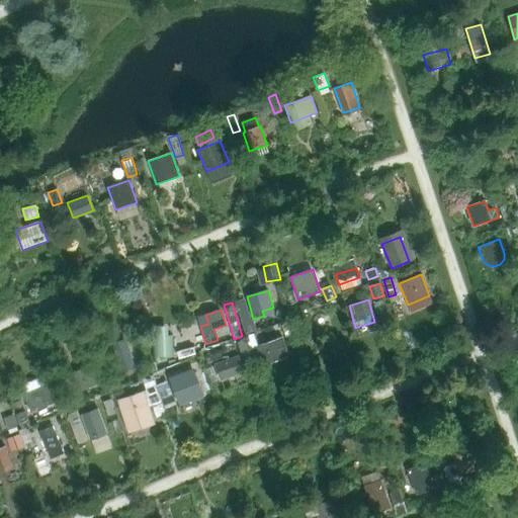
[(256,330),(253,320),(243,323),(246,333),(256,330)]
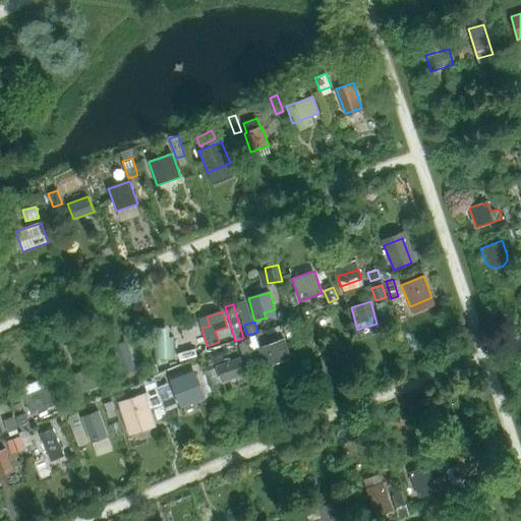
[(297,336),(293,324),(284,327),(288,339),(297,336)]
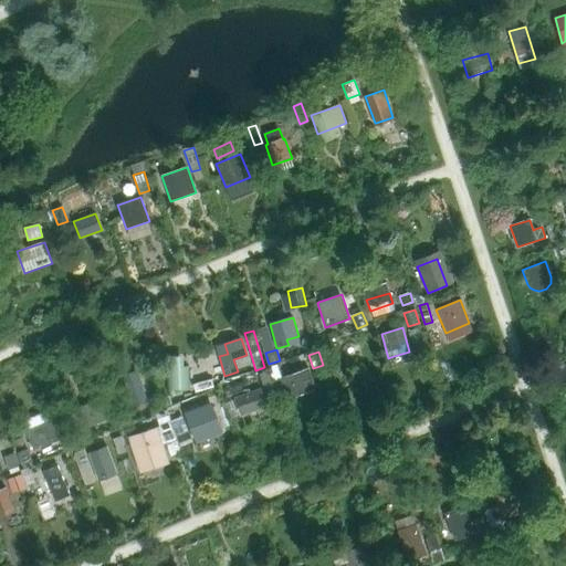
[(167,367),(167,389),(187,389),(187,367),(167,367)]
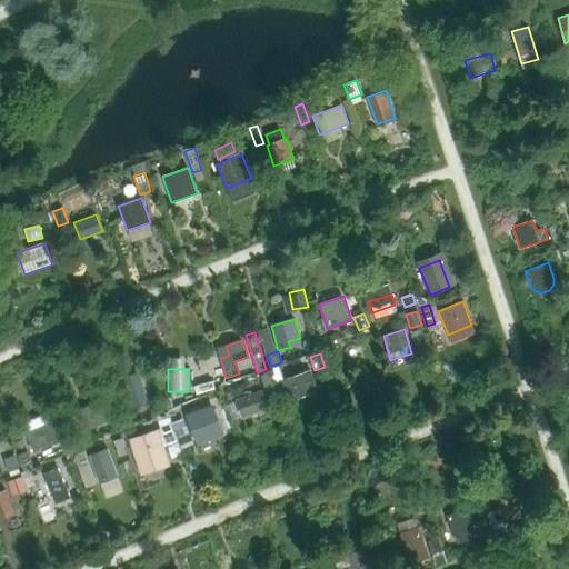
[(310,370),(279,381),(287,401),(318,391),(310,370)]
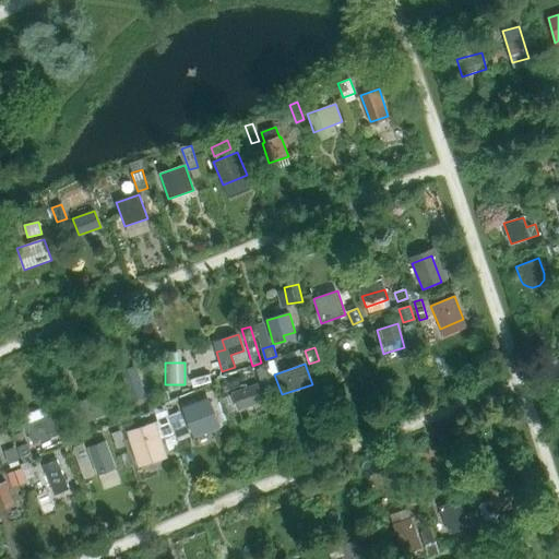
[(131,402),(146,396),(135,366),(113,373),(117,388),(126,384),(131,402)]
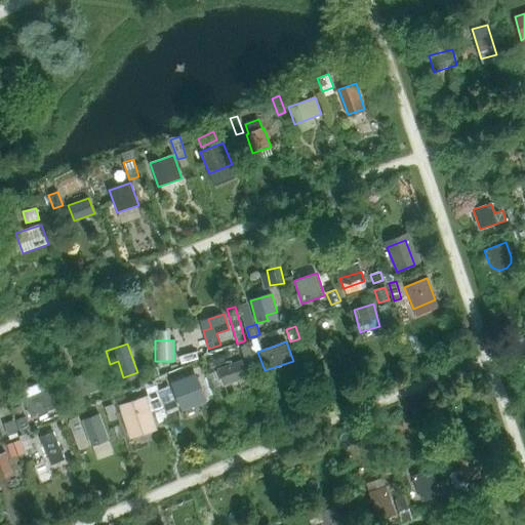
[(76,359),(68,362),(73,376),(82,373),(76,359)]
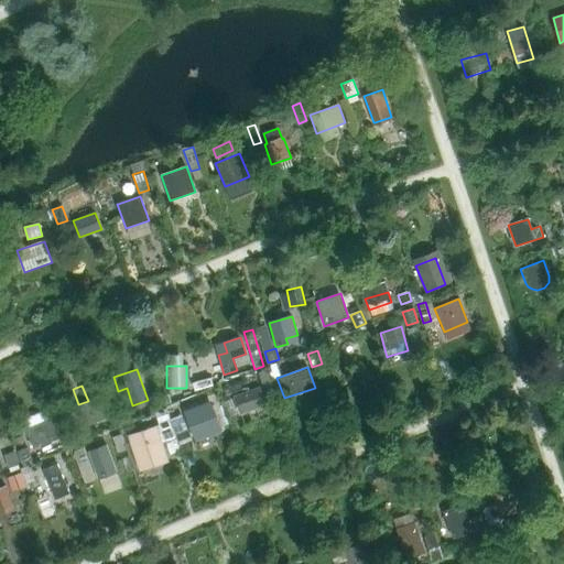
[(259,388),(235,396),(240,413),(266,405),(259,388)]
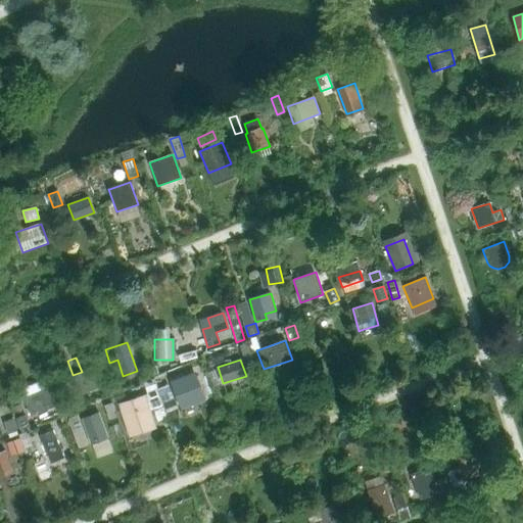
[(93,372),(72,380),(78,395),(99,387),(93,372)]
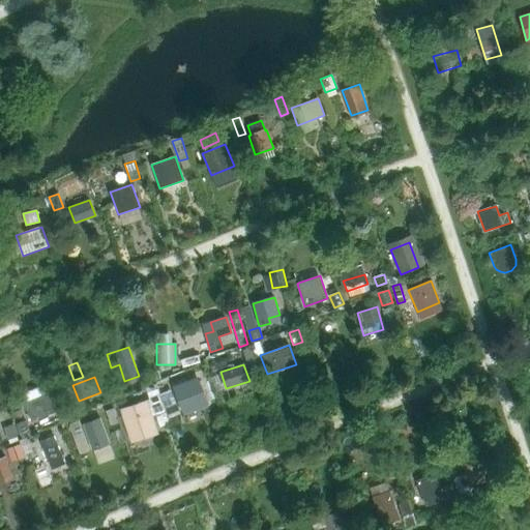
[(196,378),(174,387),(183,412),(206,403),(196,378)]
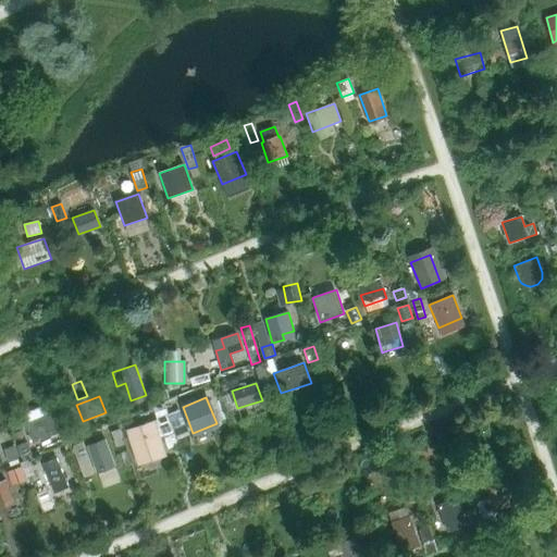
[(123,404),(115,407),(119,416),(127,412),(123,404)]
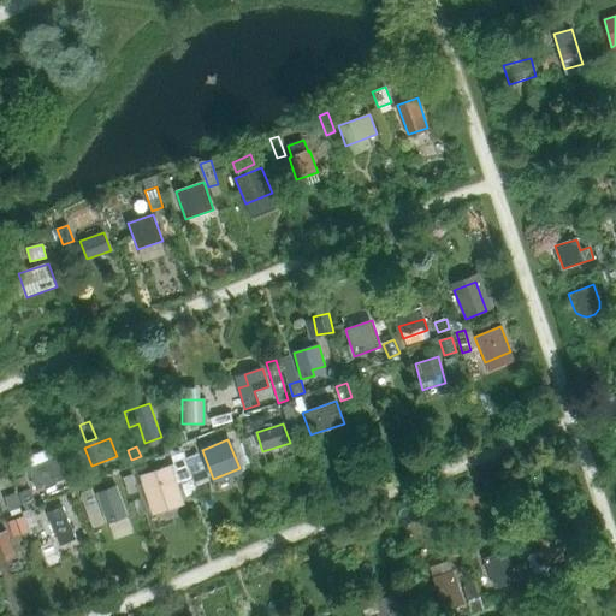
[(35,467),(28,469),(37,491),(39,490),(66,479),(58,457),(35,467)]
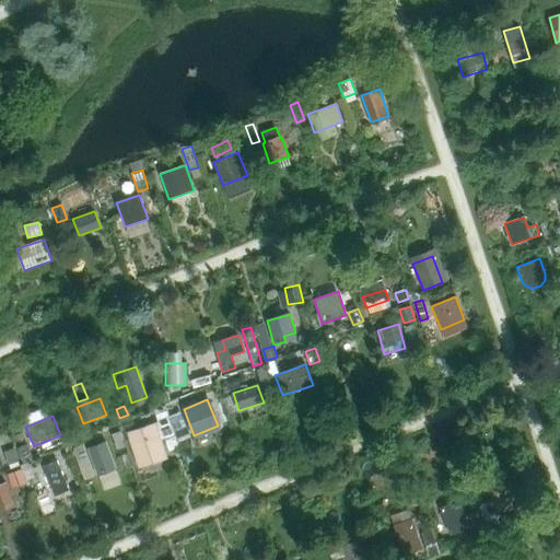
[(155,423),(127,432),(135,455),(163,445),(155,423)]
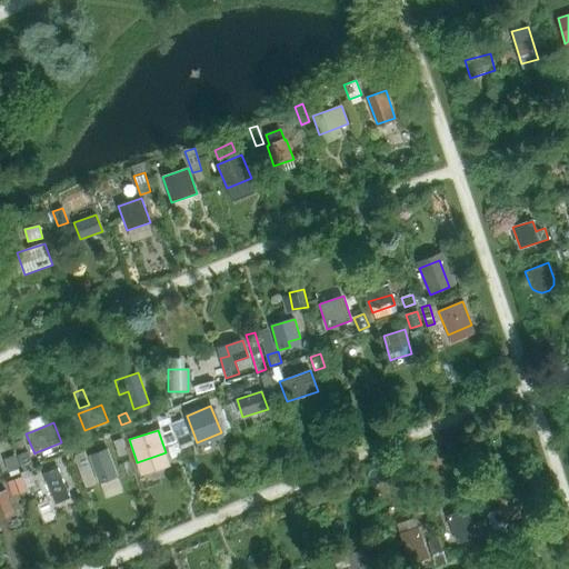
[(128,455),(122,439),(115,441),(119,457),(128,455)]
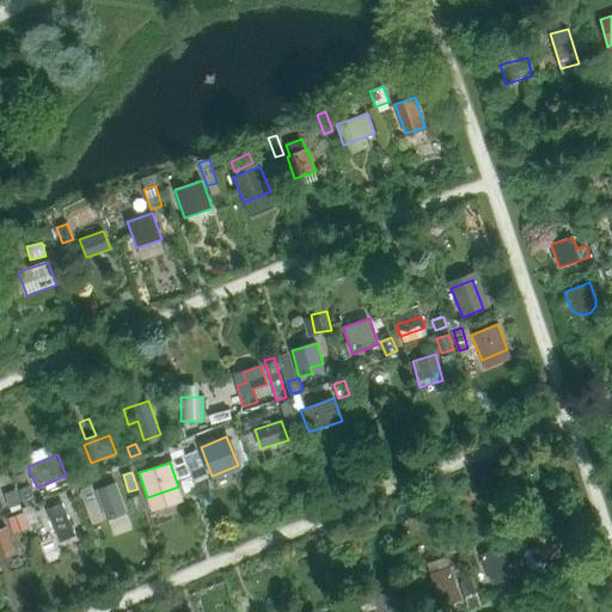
[(98,489),(97,490),(106,519),(127,513),(116,483),(98,489)]
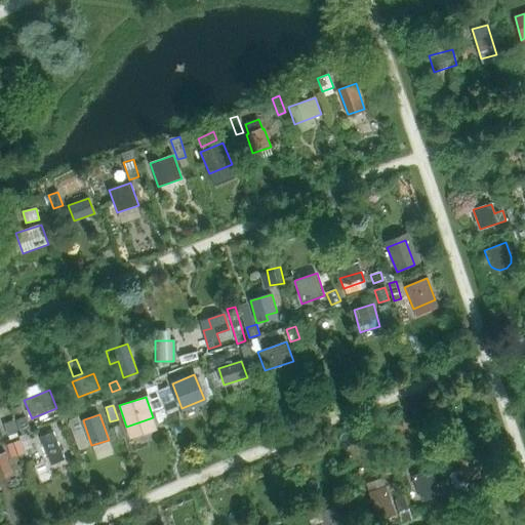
[(30,428),(26,416),(16,420),(22,431),(30,428)]
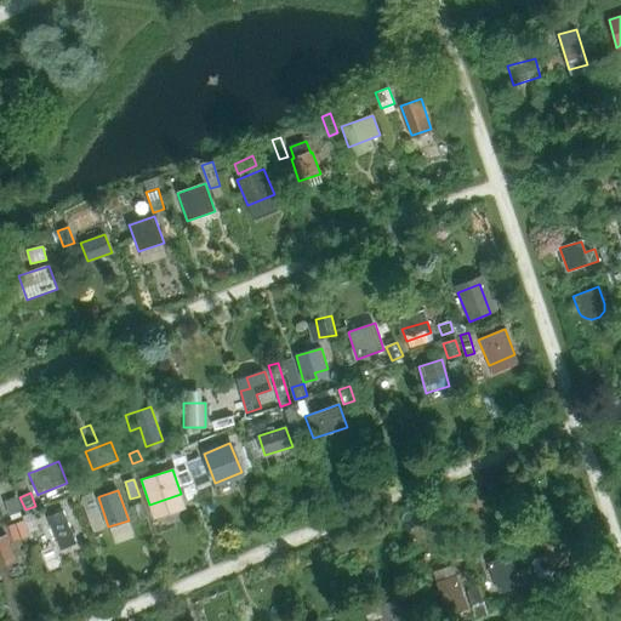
[(83,499),(89,517),(101,513),(93,495),(83,499)]
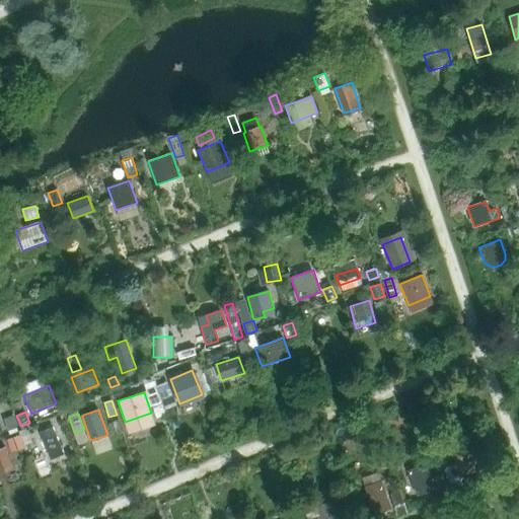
[(17,428),(13,416),(3,419),(7,431),(17,428)]
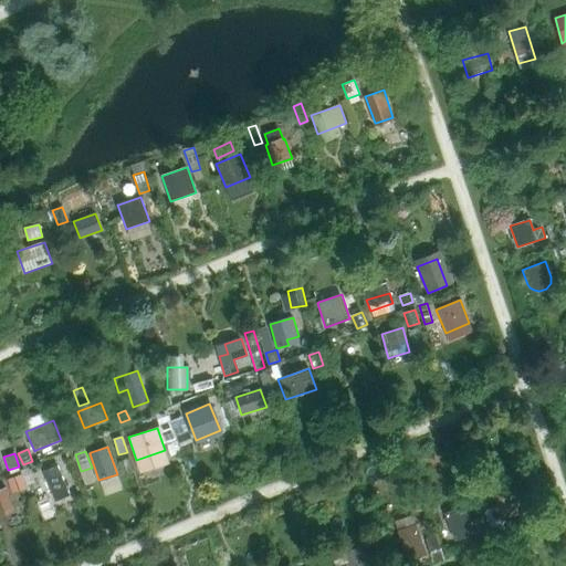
[(44,470),(43,471),(55,501),(70,495),(58,465),(44,470)]
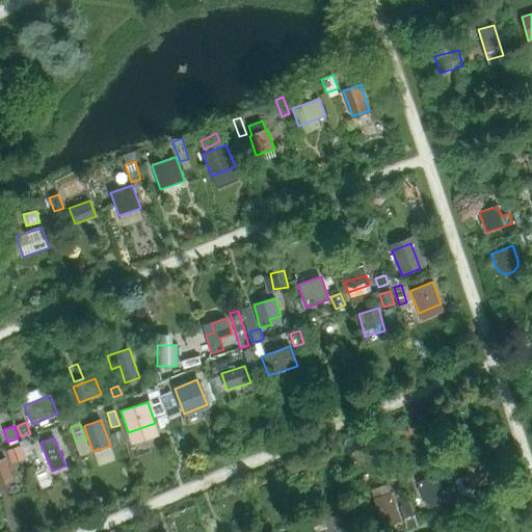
[(34,458),(28,440),(20,443),(27,461),(34,458)]
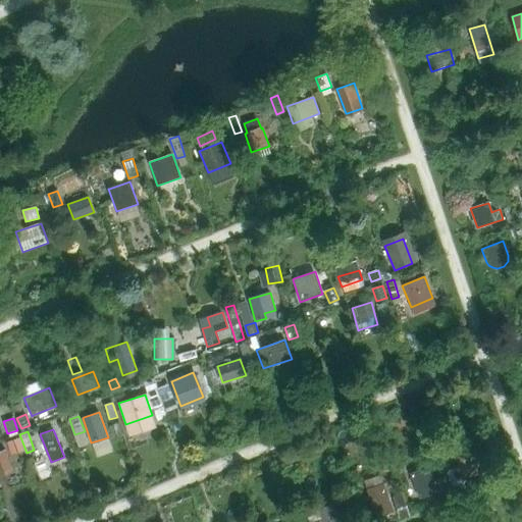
[(23,449),(19,437),(7,442),(11,454),(23,449)]
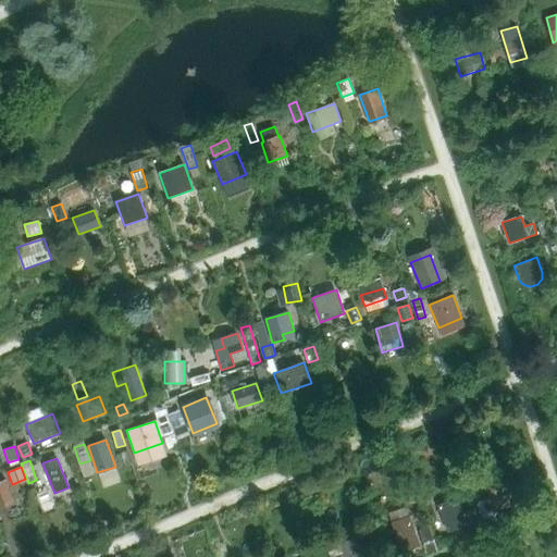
[(0,506),(14,502),(5,480),(0,482),(0,506)]
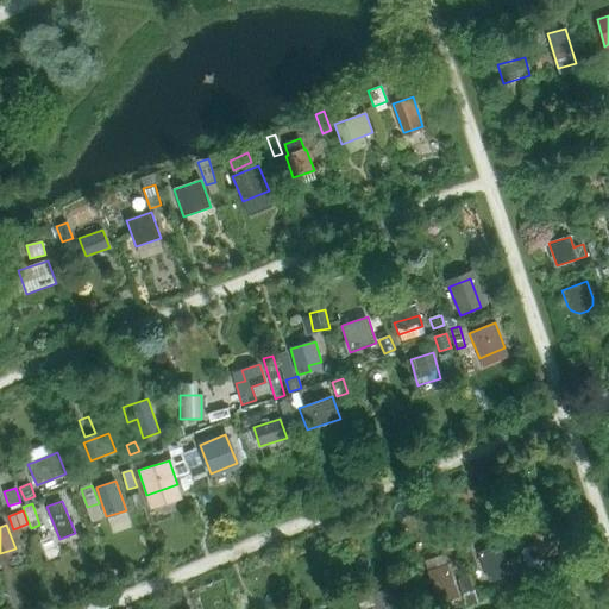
[(537,545),(521,550),(529,573),(546,567),(542,558),(562,552),(552,525),(532,533),(537,545)]
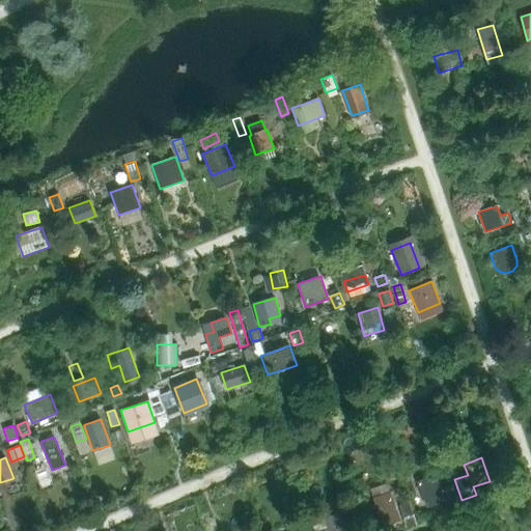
[(436,474),(417,481),(427,507),(445,501),(436,474)]
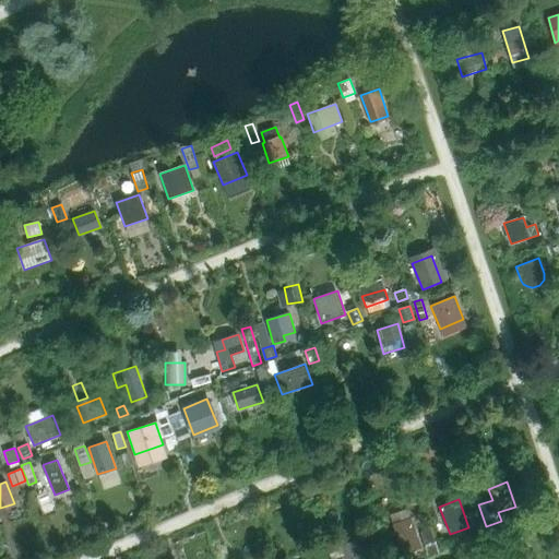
[(483,526),(479,516),(471,519),(475,530),(483,526)]
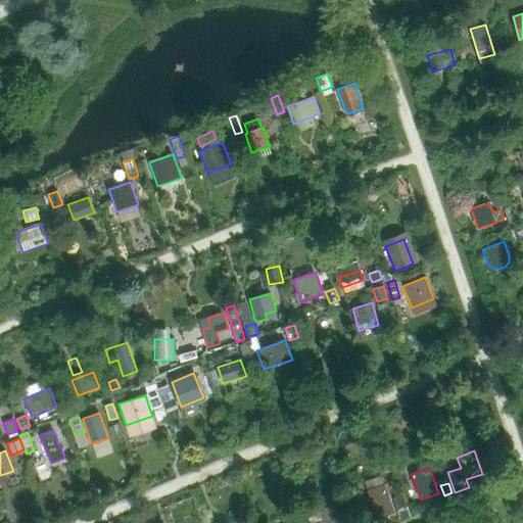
[(384,484),(368,490),(377,518),(393,513),(384,484)]
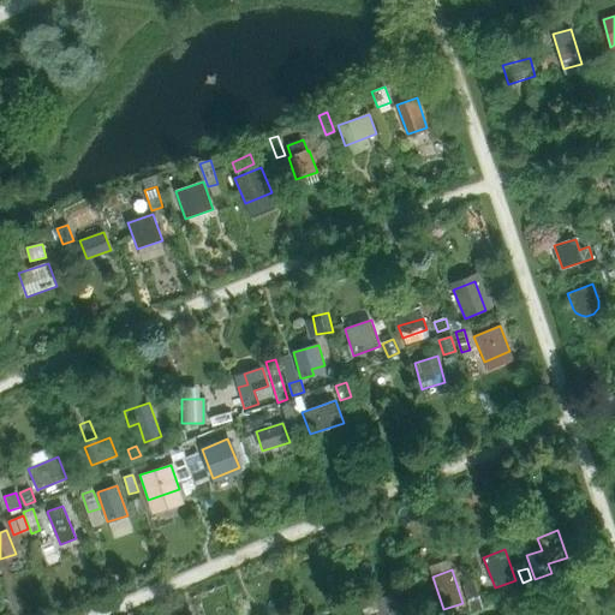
[(473,581),(463,585),(470,608),(481,604),(473,581)]
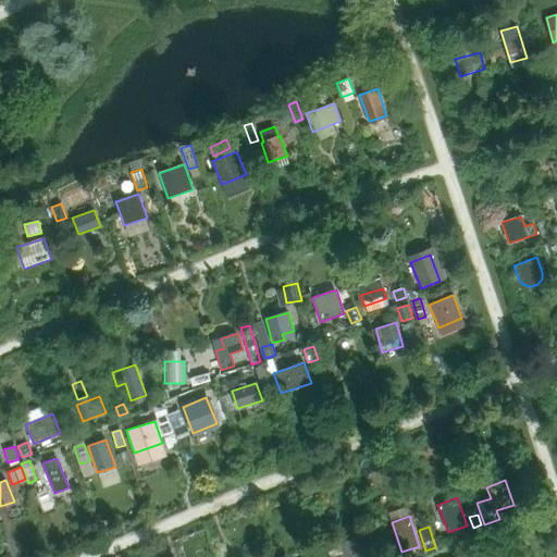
[(359,556),(354,539),(339,544),(344,556),(366,556),(366,555),(359,556)]
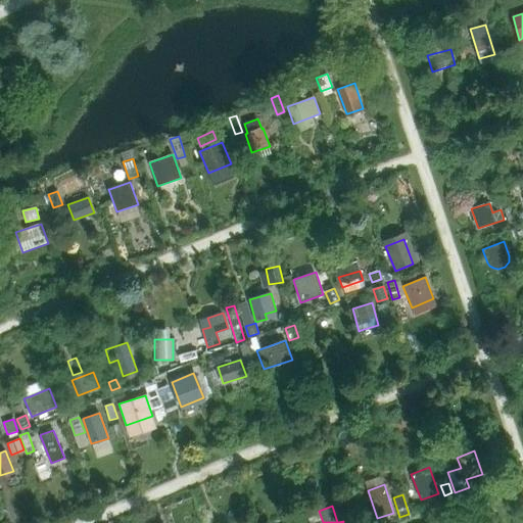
[(473,519),(474,522),(495,522),(492,513),(473,519)]
